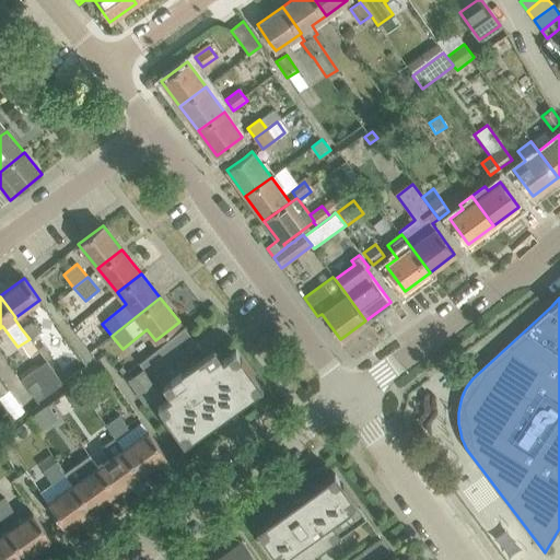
[(33,321),(21,328),(30,339),(41,331),(33,321)]
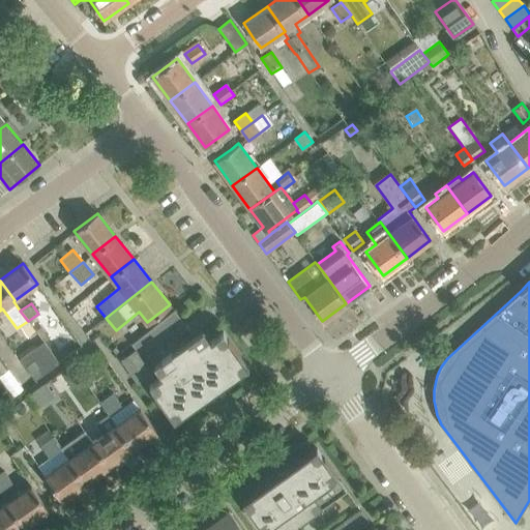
[(174,310),(131,344),(138,352),(181,318),(174,310)]
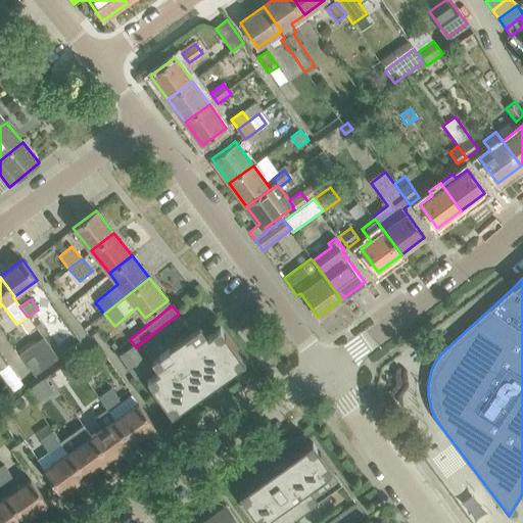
[(28,317),(19,322),(27,333),(36,327),(28,317)]
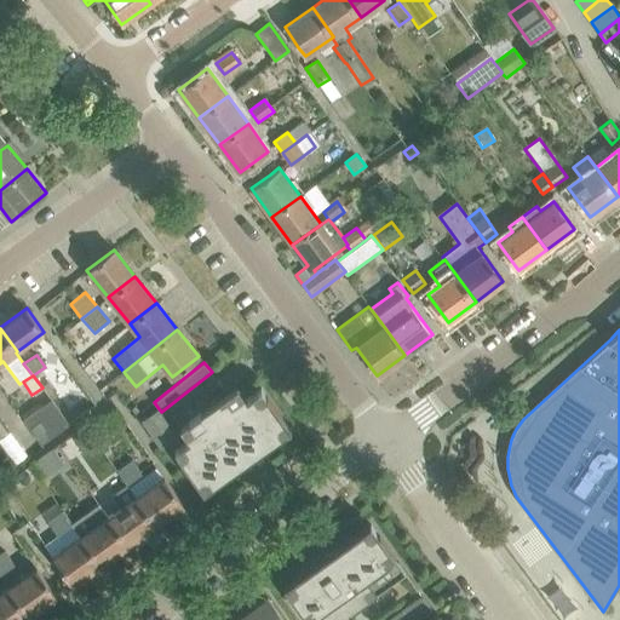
[(173,449),(204,492),(291,430),(260,388),(246,399),(237,386),(181,426),(189,438),(173,449)]
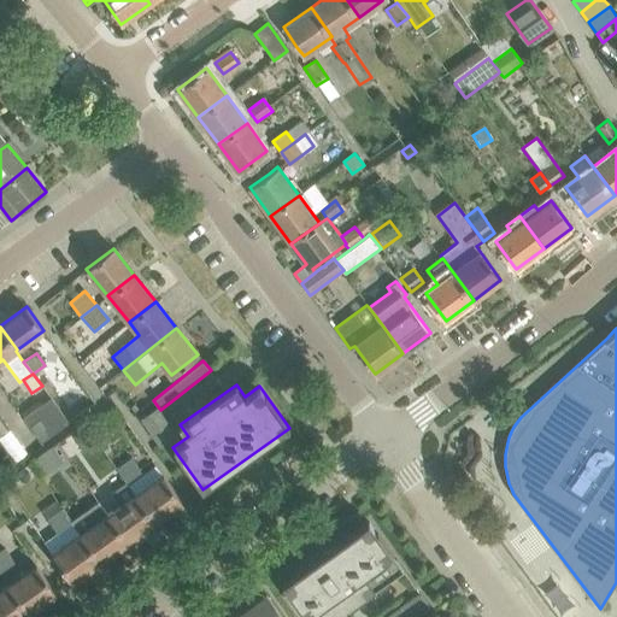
[(69,422),(51,398),(23,418),(40,442),(69,422)]
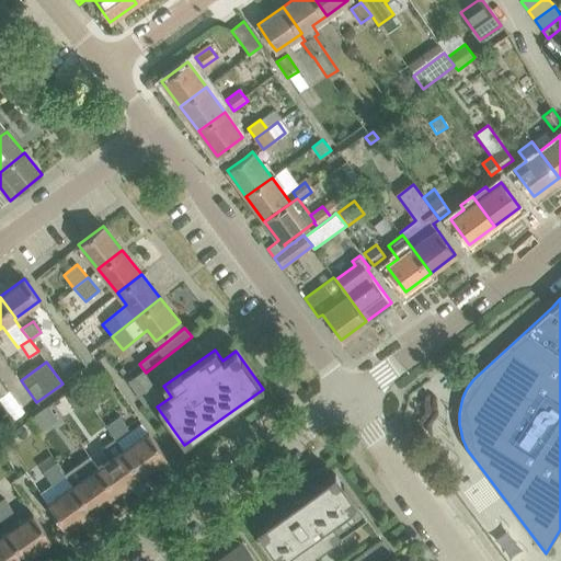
[(160,395),(142,370),(128,380),(146,404),(160,395)]
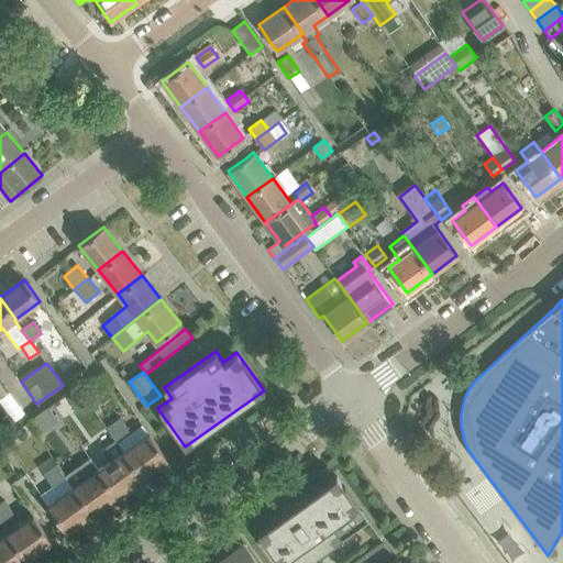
[(94,408),(86,399),(77,386),(64,395),(75,410),(78,408),(84,416),(94,408)]
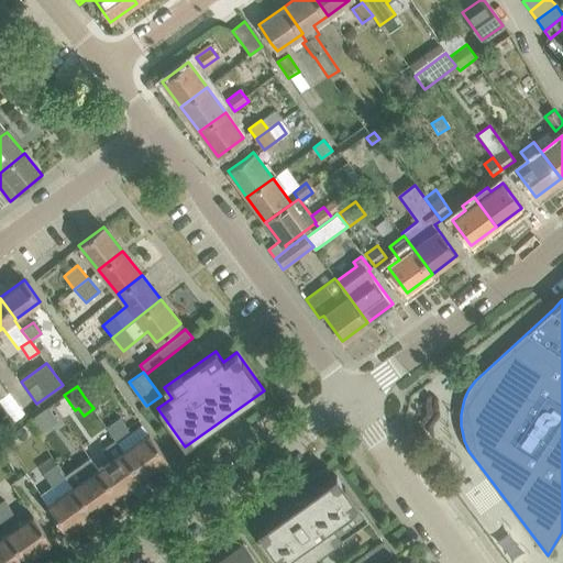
[(58,421),(47,407),(28,421),(37,435),(58,421)]
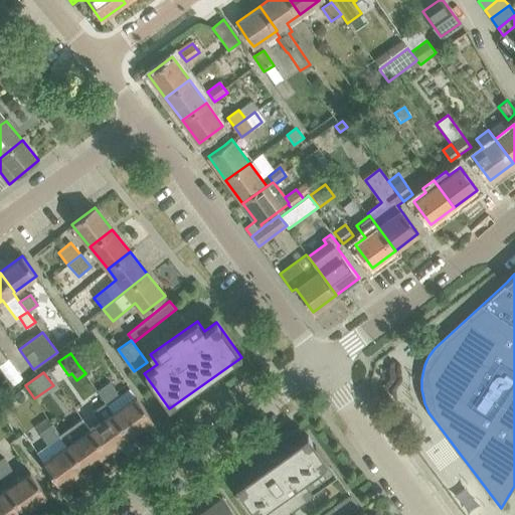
[(110,383),(98,391),(106,402),(117,394),(110,383)]
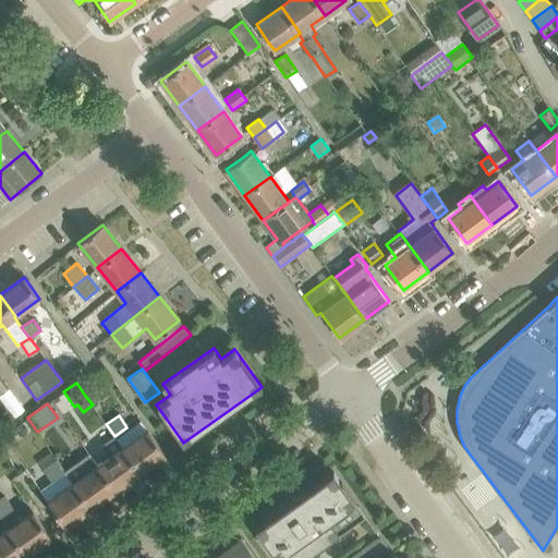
[(109,458),(97,465),(116,490),(141,472),(122,447),(106,424),(93,434),(109,458)]
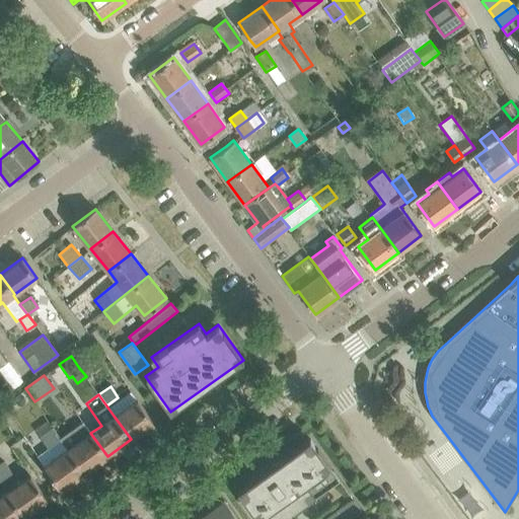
[(137,399),(114,416),(131,439),(154,424),(137,399)]
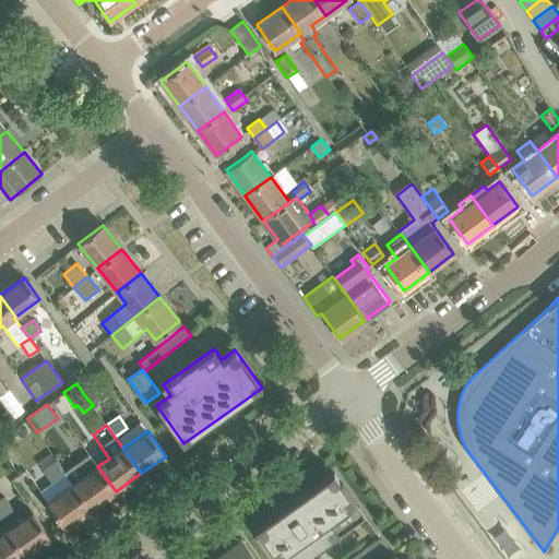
[(97,467),(87,454),(63,471),(63,472),(64,473),(72,485),(91,510),(116,491),(97,466),(97,467)]
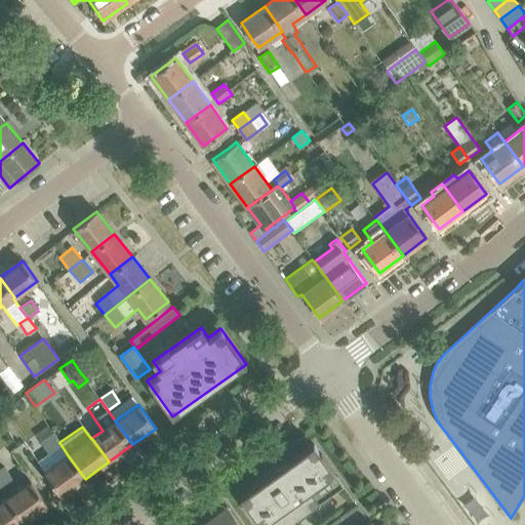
[(51,432),(39,441),(47,453),(61,444),(59,443),(59,442),(51,432)]
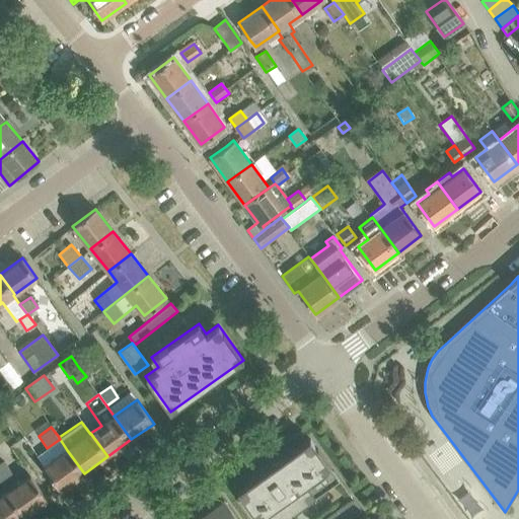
[(237,491),(257,518),(285,518),(340,480),(310,439),(237,491)]
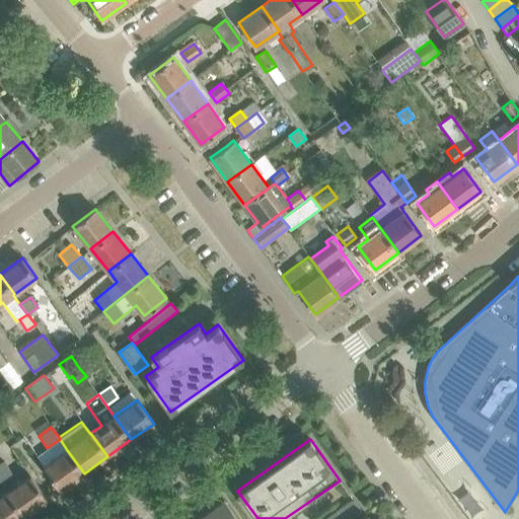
[(67,450),(44,466),(61,490),(84,473),(67,450)]
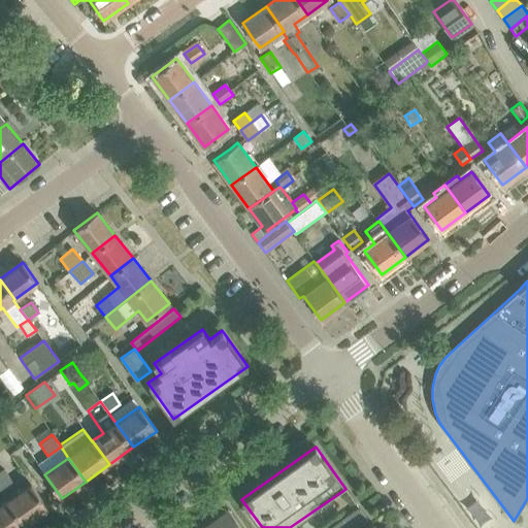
[(1,469),(0,470),(0,490),(11,482),(2,469),(1,469)]
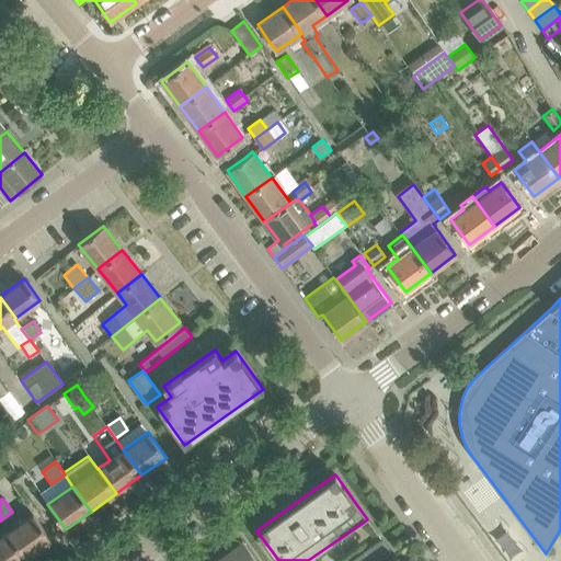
[(33,515),(8,533),(25,558),(50,539),(33,515)]
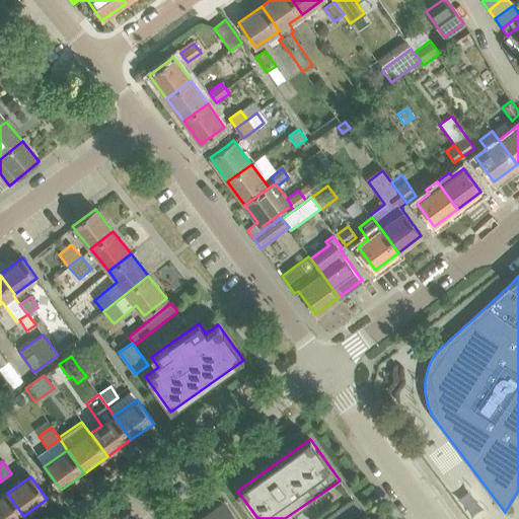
[(7,493),(0,498),(0,518),(18,518),(23,516),(7,493)]
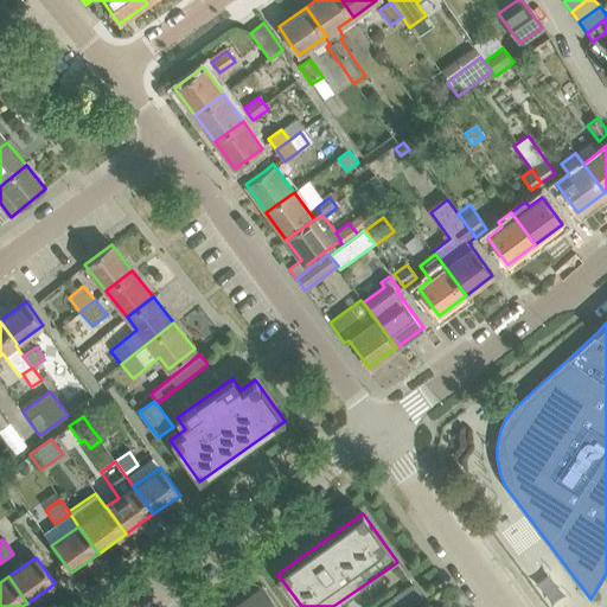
[(413,583),(379,606),(408,606),(422,596),(413,583)]
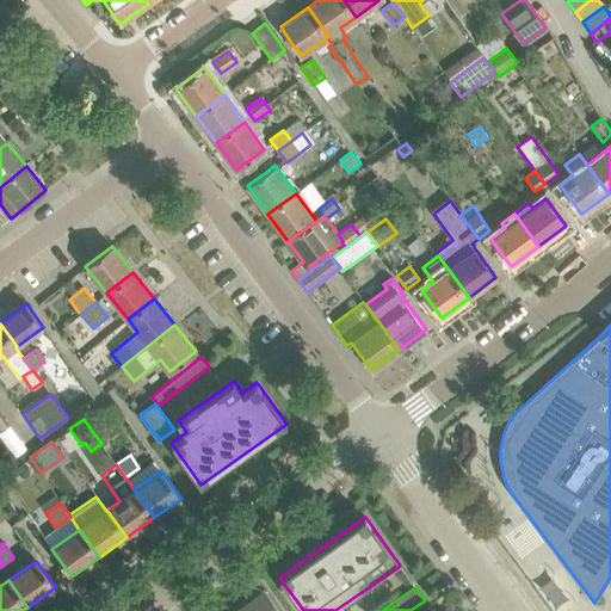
[(278,610),(264,590),(240,606),(242,610),(278,610)]
